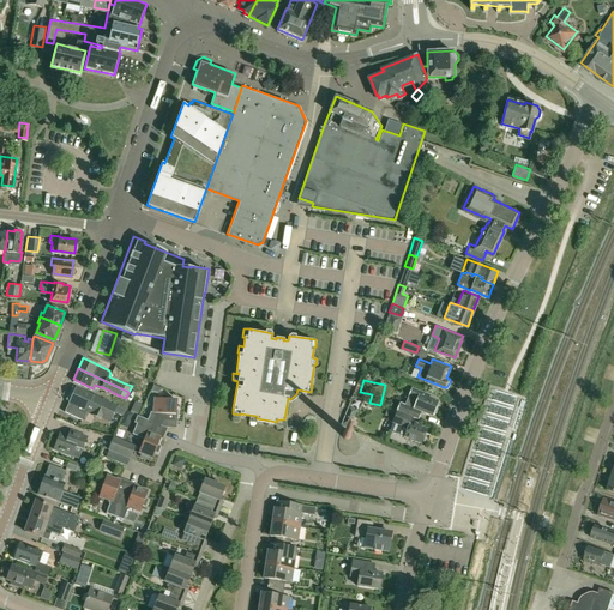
[(65,410),(82,418),(86,409),(92,412),(101,417),(103,414),(110,417),(118,404),(94,393),(77,385),(76,386),(72,384),(66,398),(70,399),(65,410)]
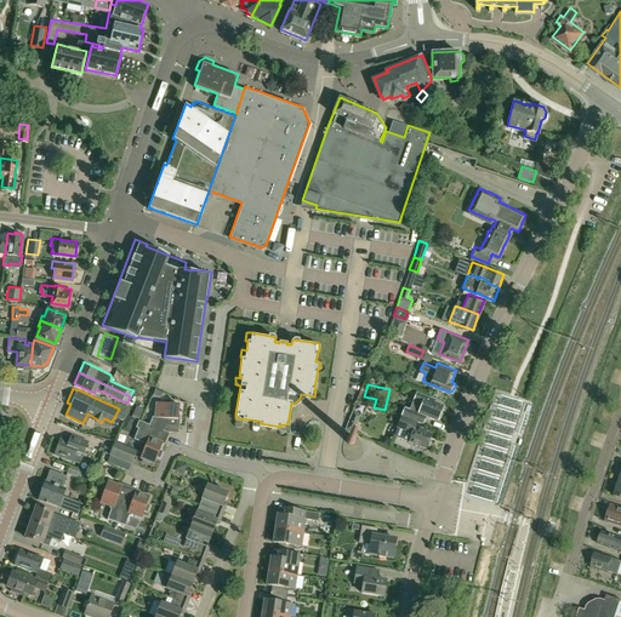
[(402,413),(417,420),(422,422),(426,415),(437,418),(438,417),(440,417),(442,412),(440,411),(443,404),(434,400),(434,398),(425,394),(416,390),(410,407),(404,406),(402,413)]
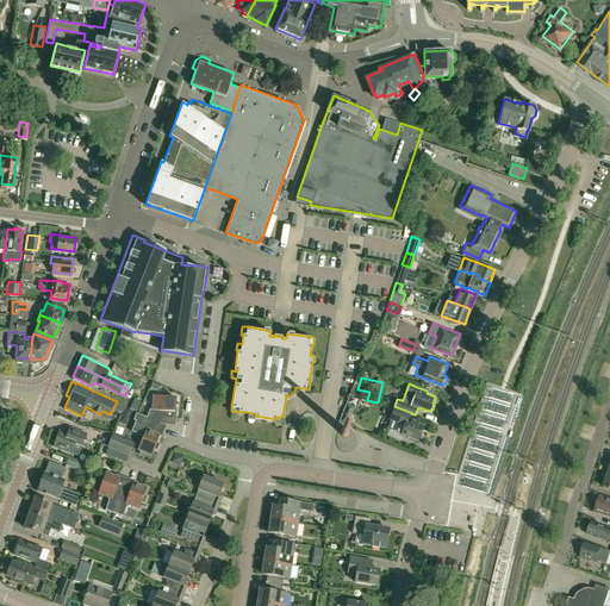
[(150,406),(147,414),(165,422),(160,419),(163,414),(173,414),(174,406),(175,406),(176,395),(167,394),(168,392),(162,391),(161,394),(154,393),(153,407),(150,406)]
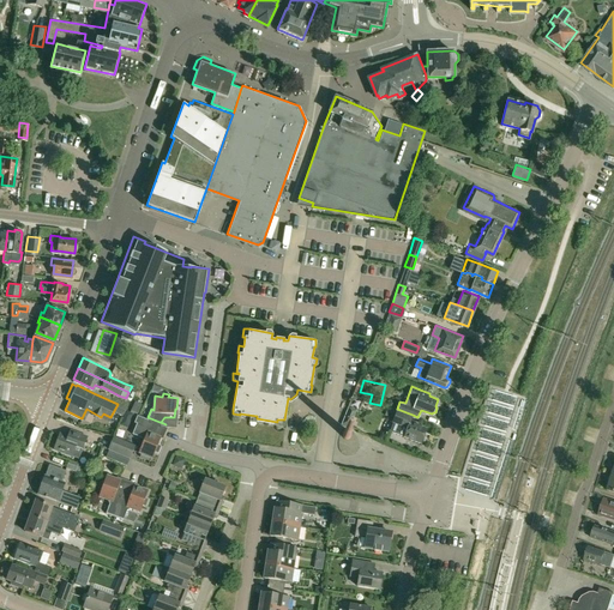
[(131,408),(138,411),(142,402),(134,399),(131,408)]
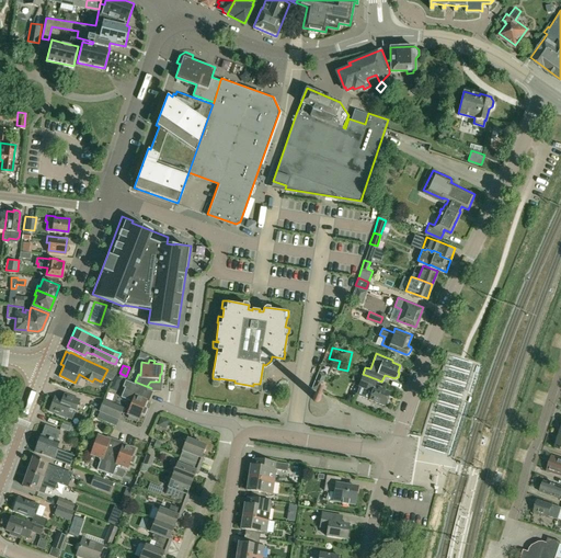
[(107,369),(104,375),(113,378),(113,377),(115,373),(107,369)]
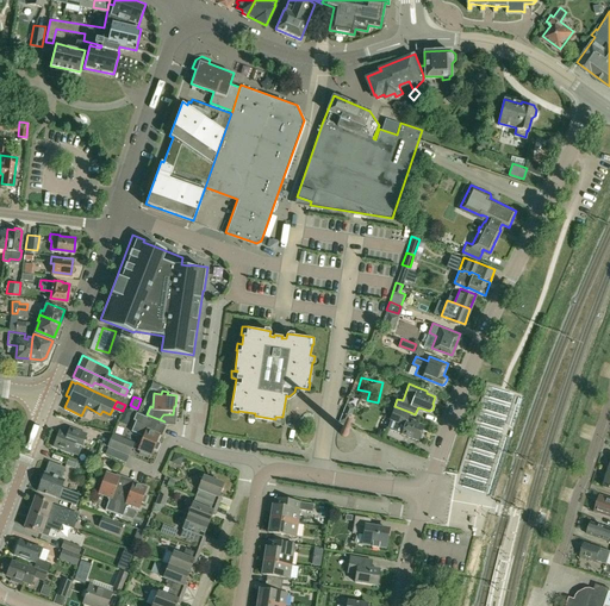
[(340,418),(348,422),(354,405),(346,403),(340,418)]
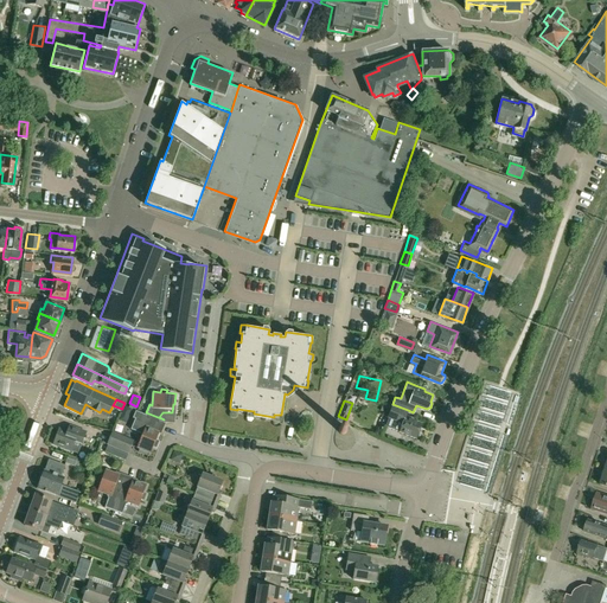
[(406,416),(408,410),(393,404),(388,416),(396,418),(396,417),(403,419),(400,430),(416,436),(422,422),(406,416)]
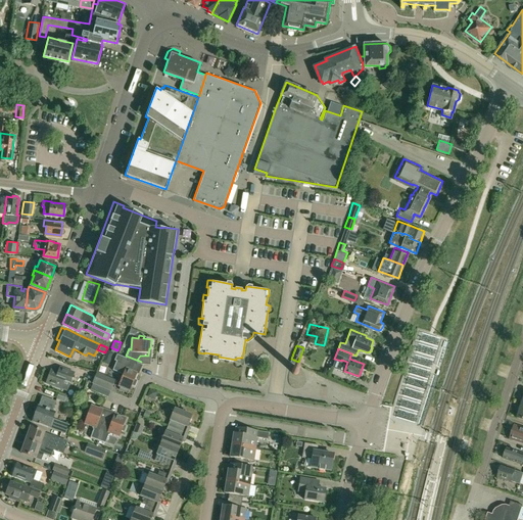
[(436,359),(437,353),(420,348),(418,353),(436,359)]
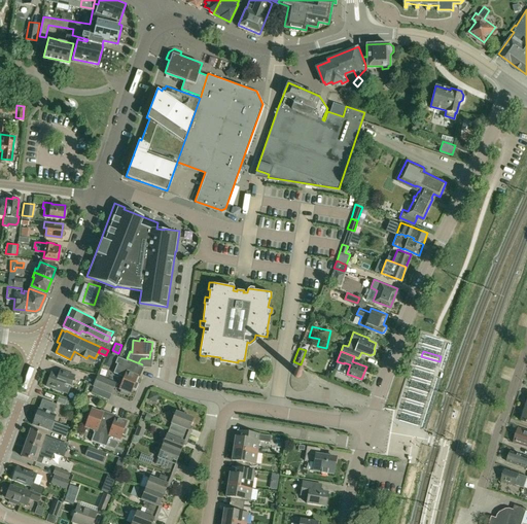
[(142,364),(127,358),(117,354),(115,360),(117,361),(113,371),(124,375),(118,387),(131,391),(133,385),(135,386),(137,381),(135,381),(138,374),(131,371),(135,362),(142,365),(142,364)]
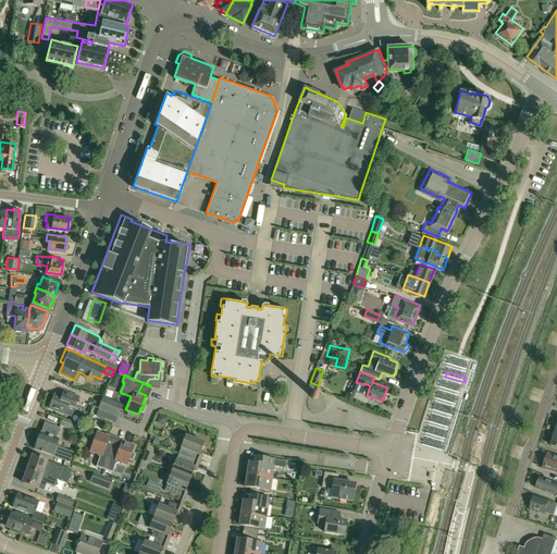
[(65,413),(69,404),(75,406),(78,394),(63,389),(62,394),(54,392),(49,406),(65,413)]
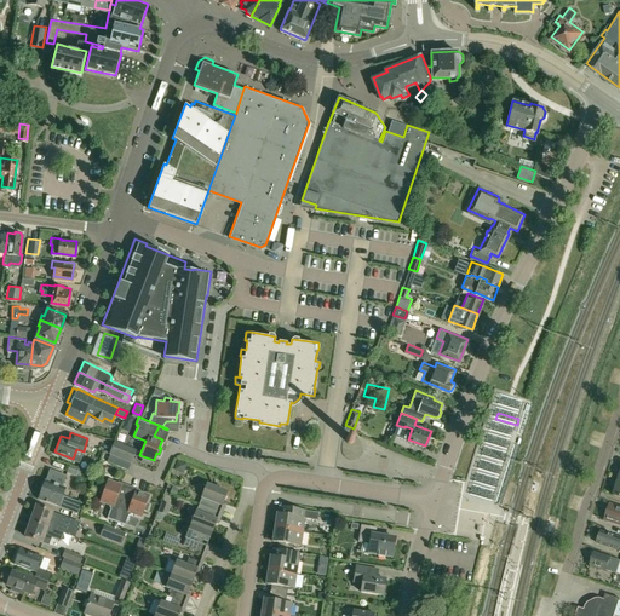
[(109,452),(131,461),(137,448),(115,438),(109,452)]
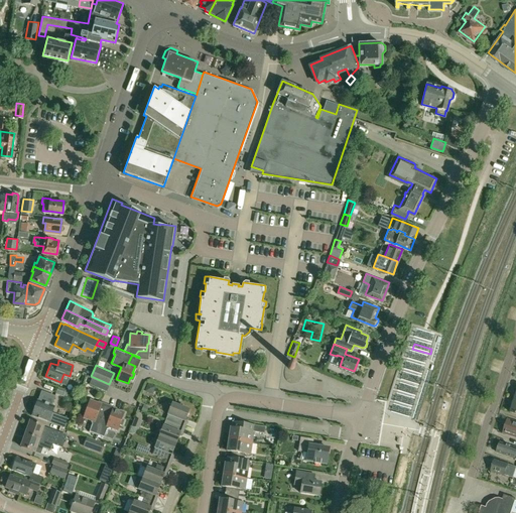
[(154,389),(155,385),(148,382),(145,389),(150,390),(154,389)]
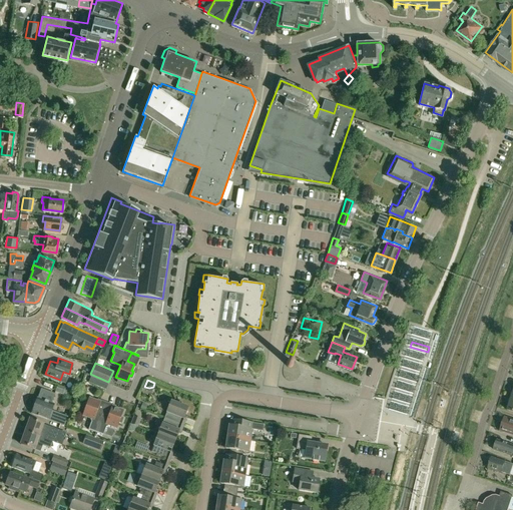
[(55,390),(65,393),(68,387),(57,383),(55,390)]
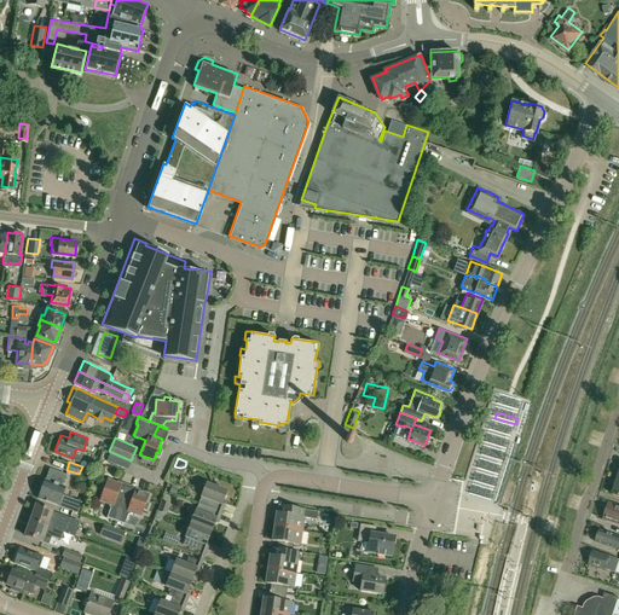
[(46,477),(45,477),(39,495),(76,510),(80,499),(67,494),(67,497),(61,494),(64,485),(62,483),(65,473),(50,468),(46,477)]
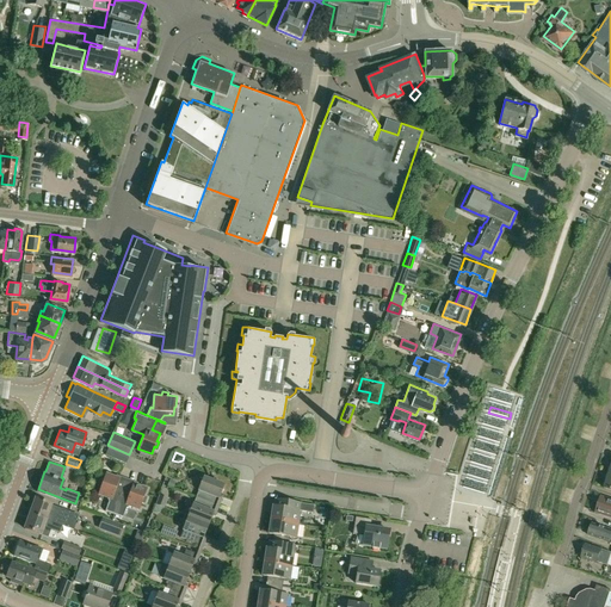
[(115,512),(127,478),(125,478),(116,475),(106,470),(103,478),(100,478),(98,483),(100,484),(98,491),(107,495),(109,499),(105,508),(115,512)]
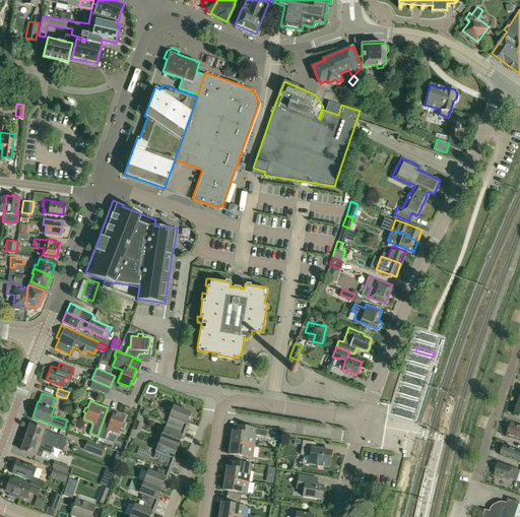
[(415,417),(419,406),(400,400),(397,412),(415,417)]
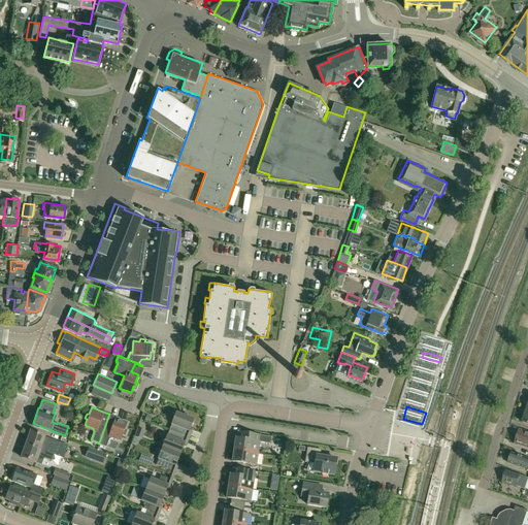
[(169,428),(189,435),(191,429),(189,428),(193,417),(188,415),(185,409),(179,412),(176,411),(169,428)]
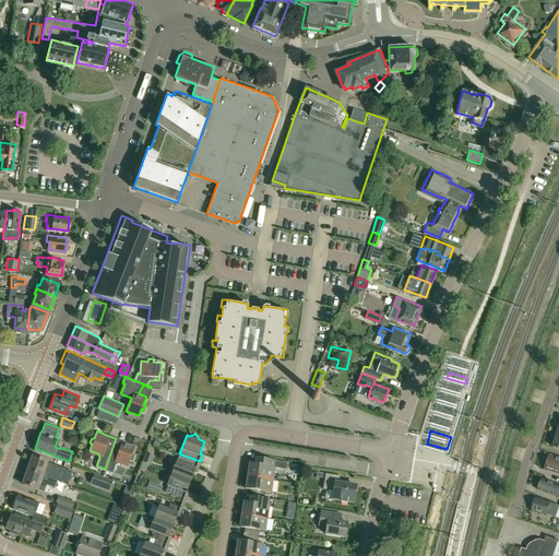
[(116,438),(105,469),(113,472),(116,463),(119,461),(128,464),(130,458),(132,459),(134,453),(132,452),(134,445),(126,441),(125,442),(116,439),(116,438)]
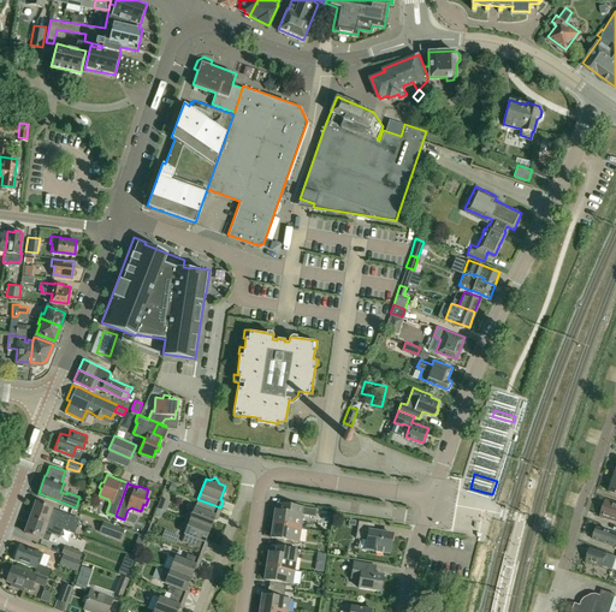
[(467,489),(466,498),(477,499),(478,491),(467,489)]
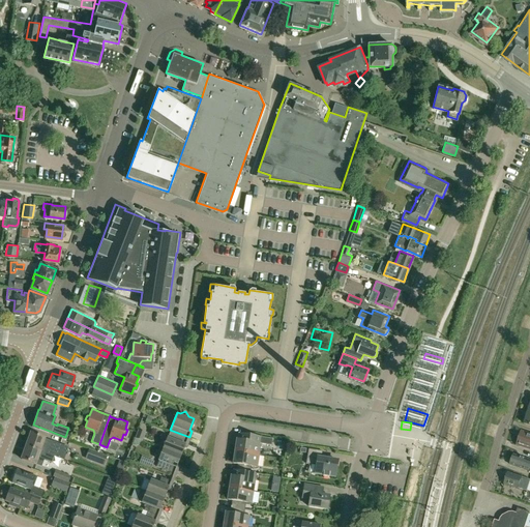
[(142,438),(145,430),(139,428),(136,436),(142,438)]
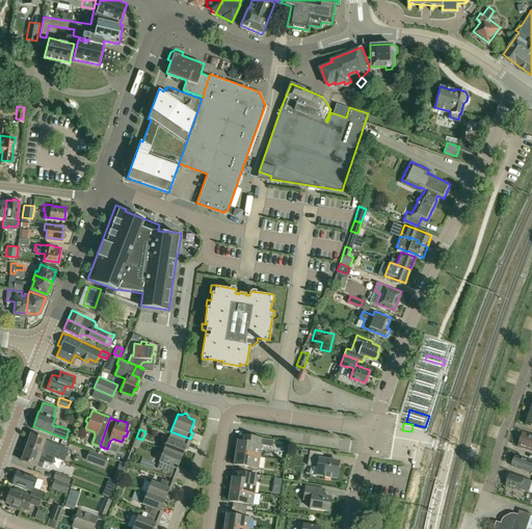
[(531,448),(531,432),(524,430),(519,444),(531,448)]
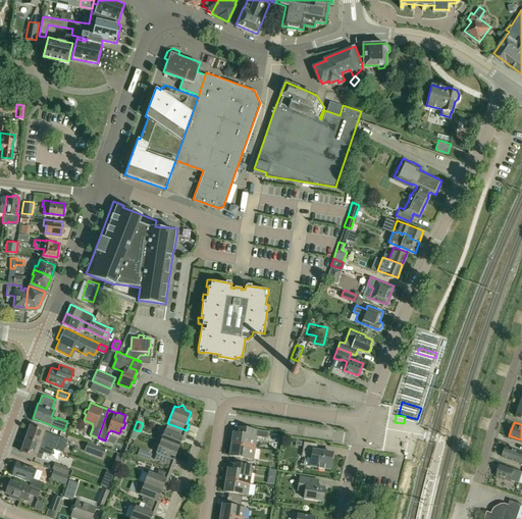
[(161,439),(177,447),(181,436),(185,436),(187,430),(167,423),(161,439)]
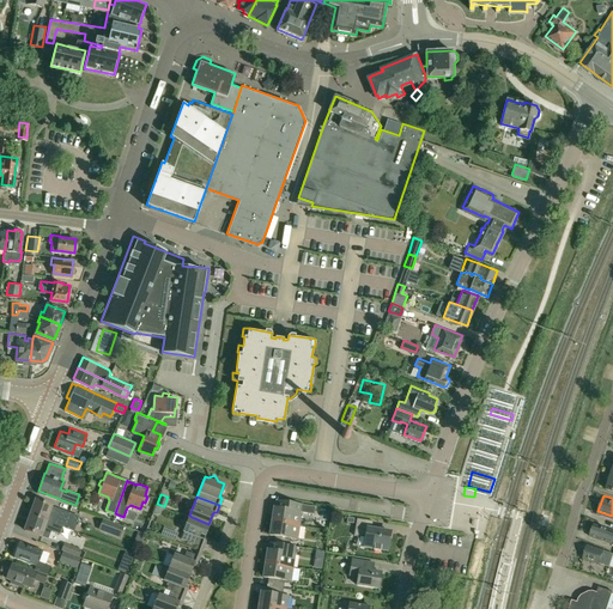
[(36,498),(30,513),(65,525),(67,517),(70,511),(52,504),(36,498)]
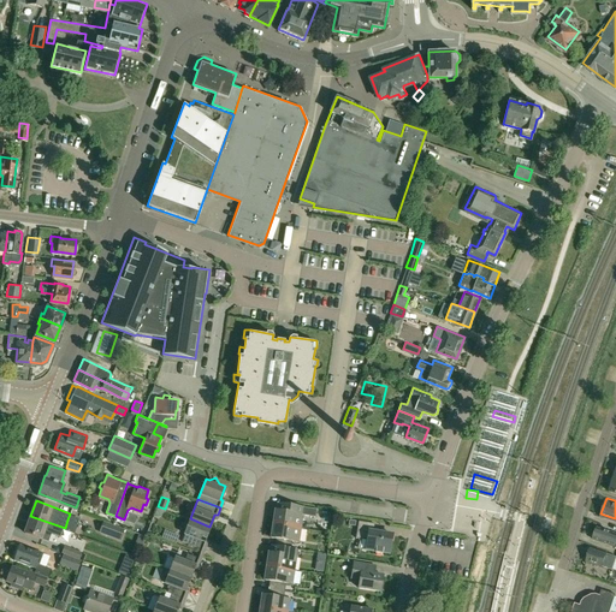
[(273,522),(301,526),(303,512),(315,515),(317,506),(294,503),(282,501),(280,509),(276,507),(273,522)]
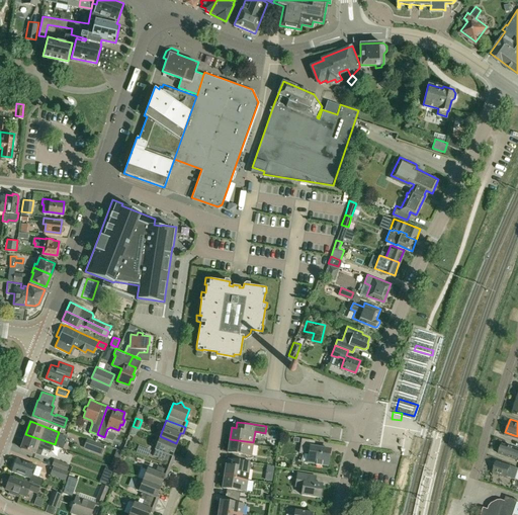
[(52,451),(52,450),(55,444),(25,434),(21,446),(34,451),(41,454),(44,448),(52,451)]
